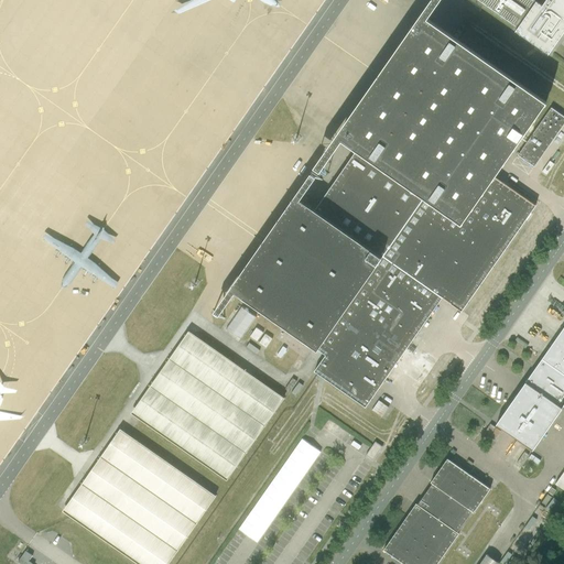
[(499,15),(518,29),(517,30),(514,32),(549,55),(563,32),(563,20),(555,14),(542,6),(537,1),(534,1),(533,0),(476,0),(484,4),(499,15)]
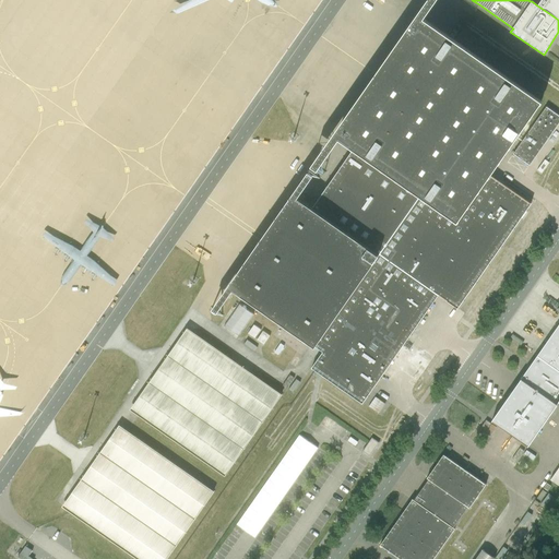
[(449,37),(421,18),(419,16),(418,16),(417,16),(417,18),(390,55),(377,74),(361,95),(335,134),(336,134),(337,138),(354,149),(458,222),(489,175),(500,159),(501,159),(515,139),(542,102),(454,40),(449,37)]
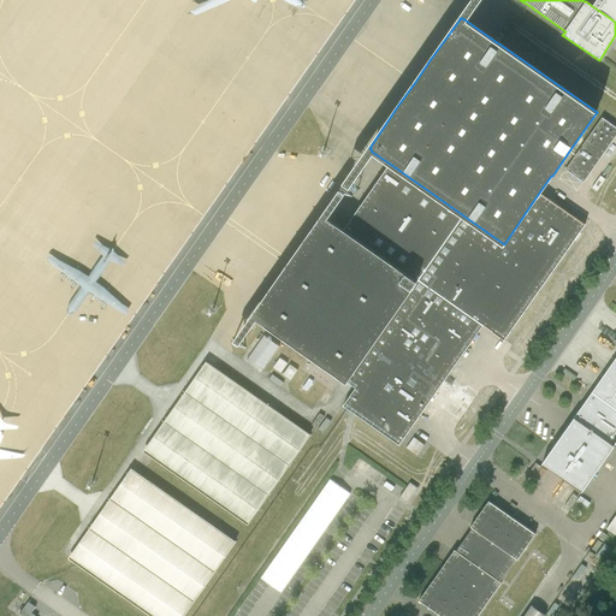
[(615,128),(602,118),(574,158),(566,170),(584,183),(615,135),(615,128)]
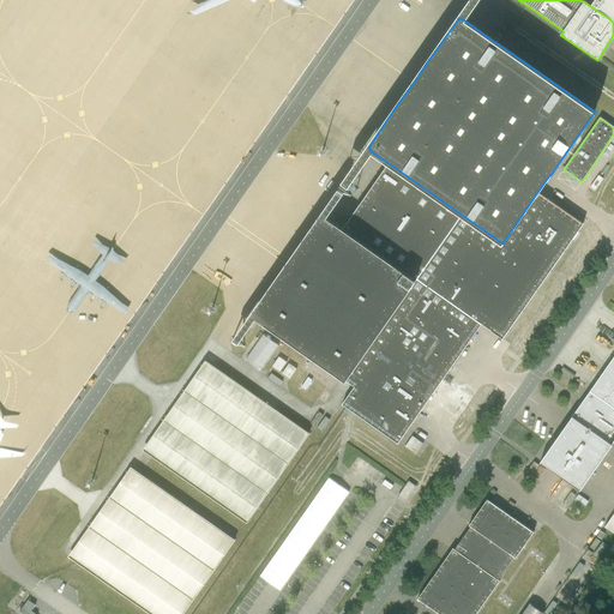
[(503,244),(389,163),(343,229),(416,281),(345,381),(351,386),(353,385),(355,386),(342,404),(345,408),(398,444),(408,429),(481,325),(503,339),(571,241),(578,232),(583,224),(547,199),(537,192),(503,244)]
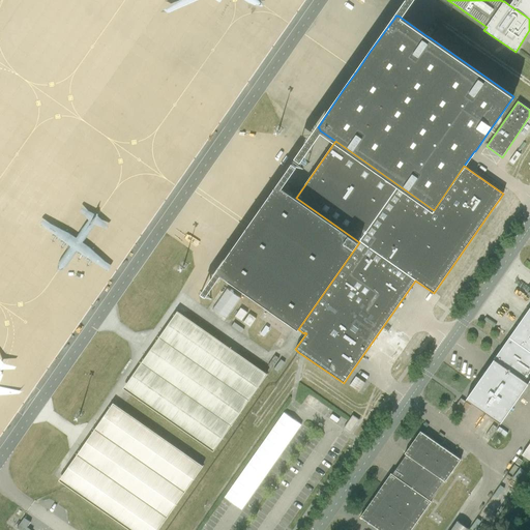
[(217,271),(221,274),(267,307),(295,327),(298,329),(359,242),(296,198),(282,187),(278,185),(277,185),(247,228),(217,271)]
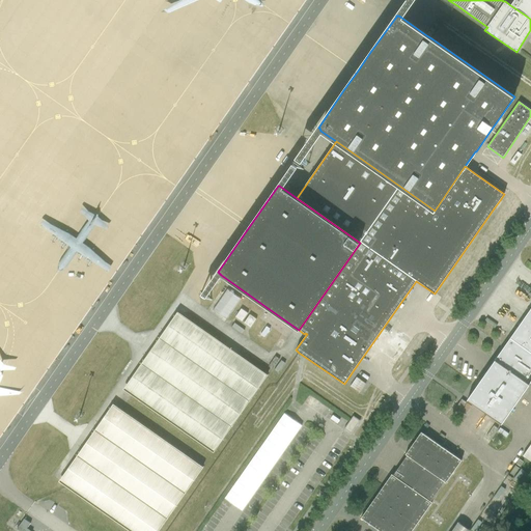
[(530,308),(495,360),(467,400),(502,424),(530,382),(530,308)]
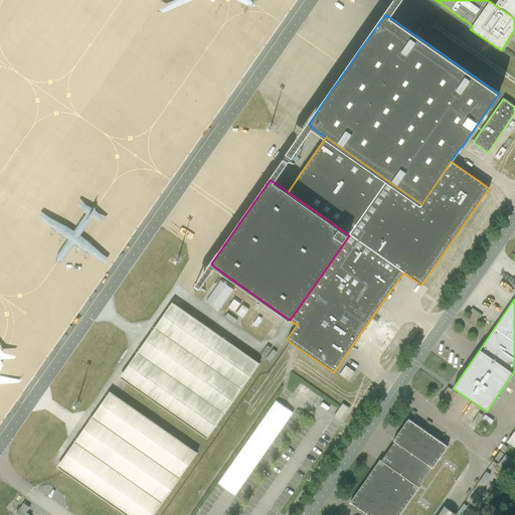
[(233,300),(228,308),(234,312),(240,304),(233,300)]
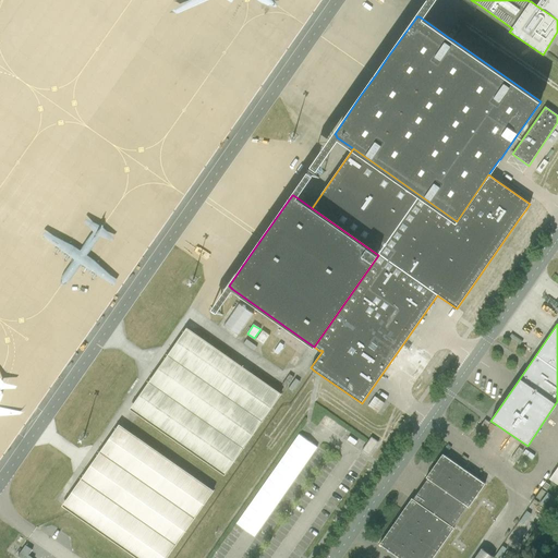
[(280,391),(185,326),(156,368),(129,407),(225,472),(280,391)]
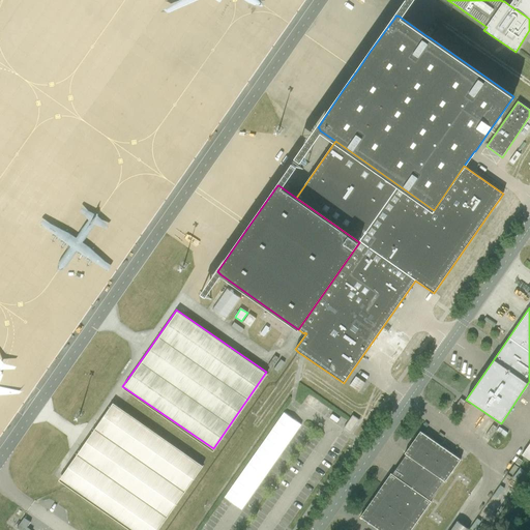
[(243,323),(249,327),(256,319),(249,314),(243,323)]
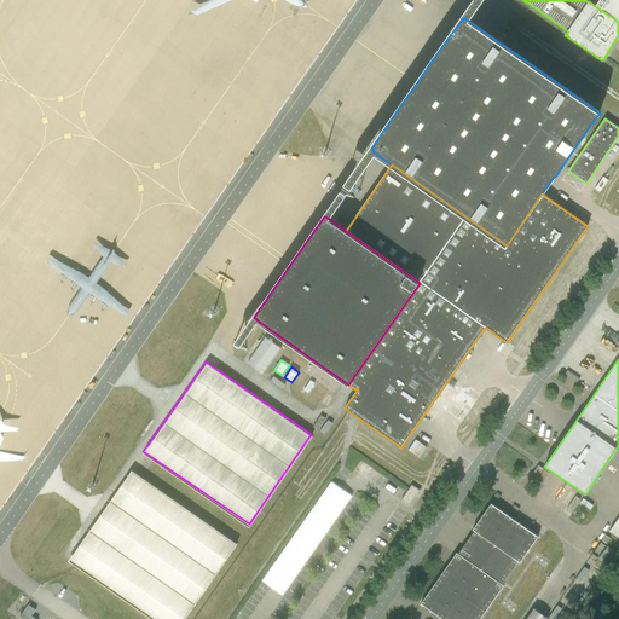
[(304,391),(307,394),(314,383),(311,381),(304,391)]
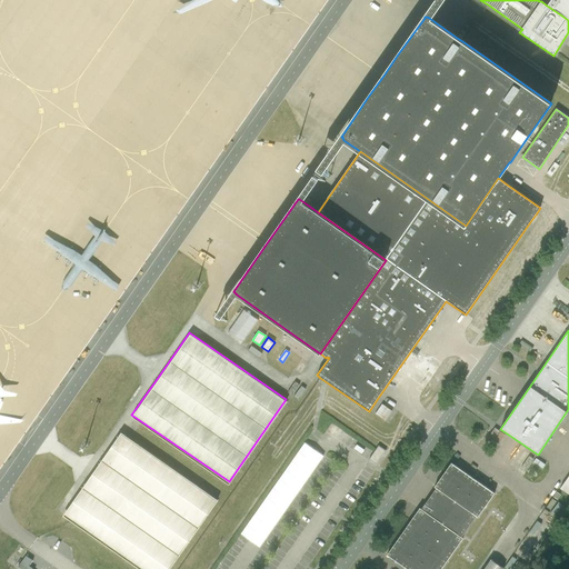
[(375,415),(385,421),(392,411),(382,405),(375,415)]
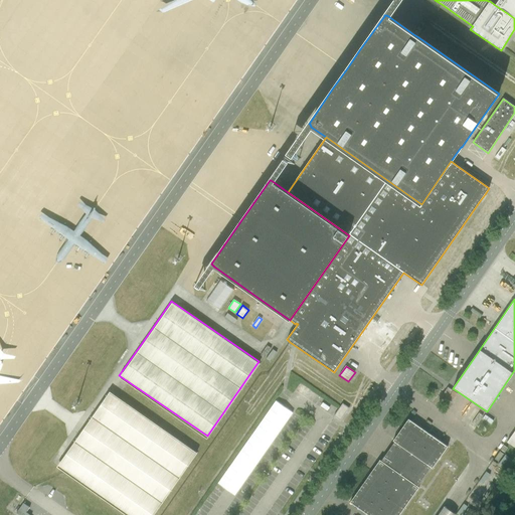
[(442,396),(447,399),(453,390),(448,387),(442,396)]
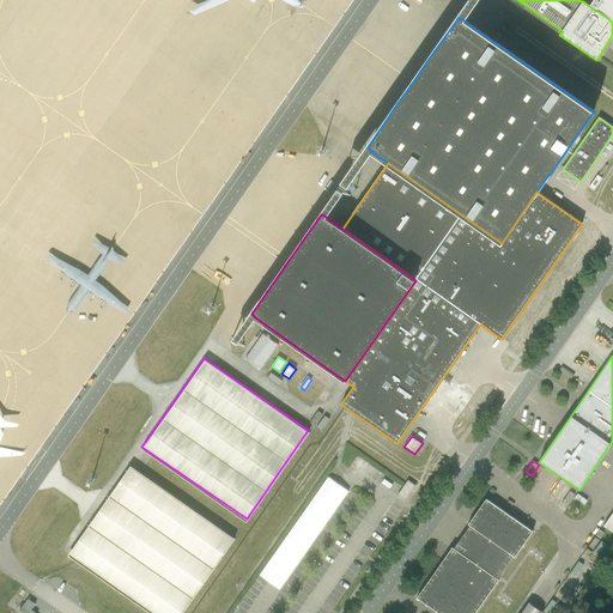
[(180,612),(234,536),(129,465),(97,511),(67,553),(78,560),(153,612),(180,612)]
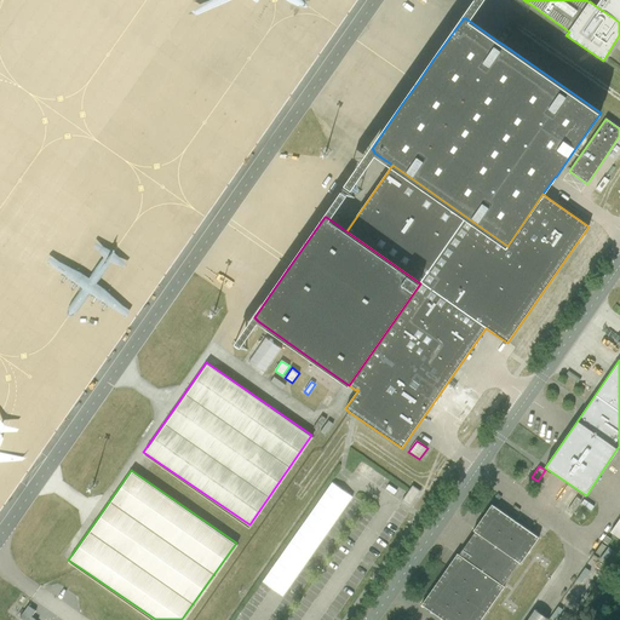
[(545,470),(538,481),(543,484),(551,475),(545,470)]
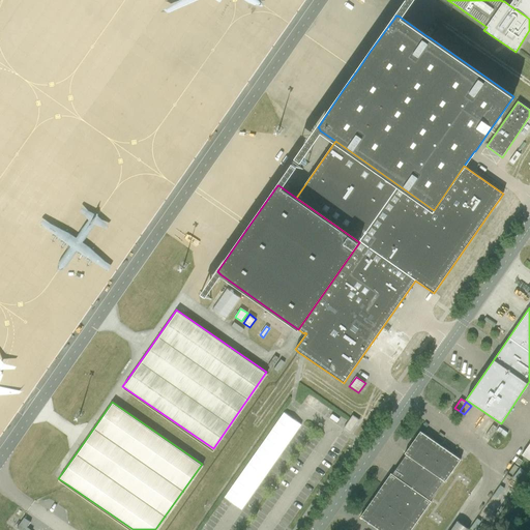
[(352,415),(348,421),(344,429),(350,433),(359,420),(352,415)]
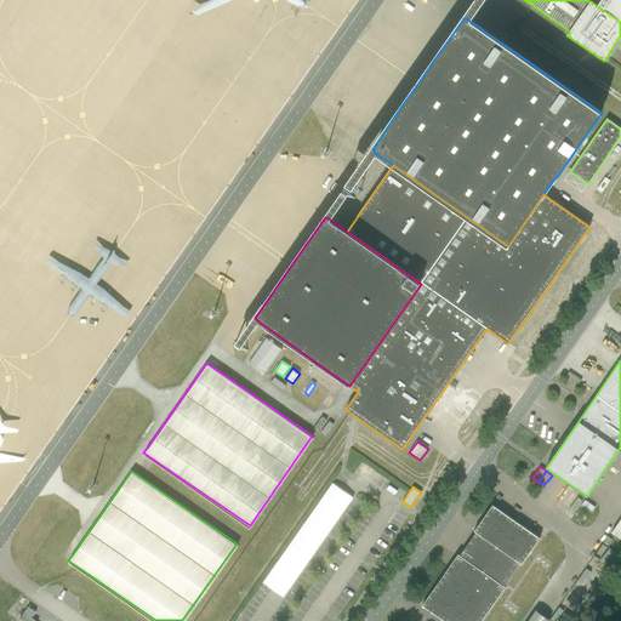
[(493,506),(474,530),(474,531),(476,533),(460,556),(457,554),(422,605),(444,620),(480,620),(505,587),(503,586),(519,564),(519,563),(522,564),(540,539),(493,506)]
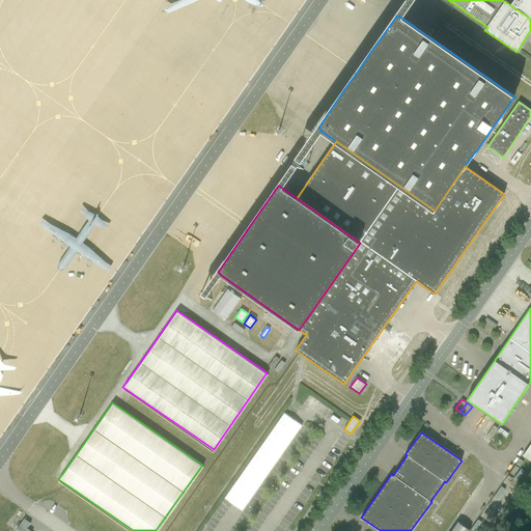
[(24,519),(17,529),(19,530),(30,530),(27,529),(30,524),(30,523),(25,520),(24,519)]
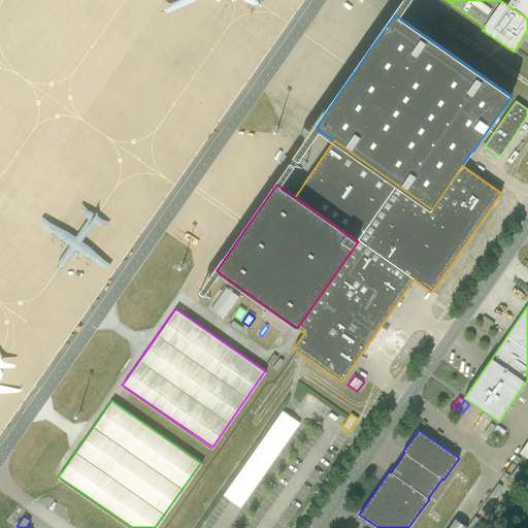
[(466,527),(467,527),(455,519),(449,527),(466,527)]
